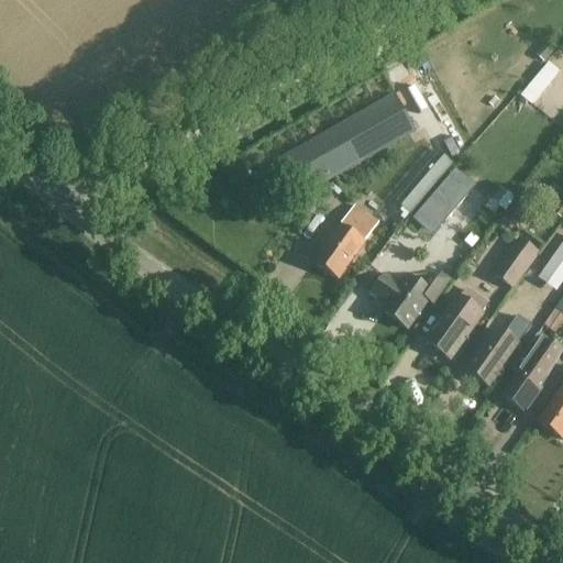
[(536,57),(543,64),(555,50),(548,43),(536,57)]
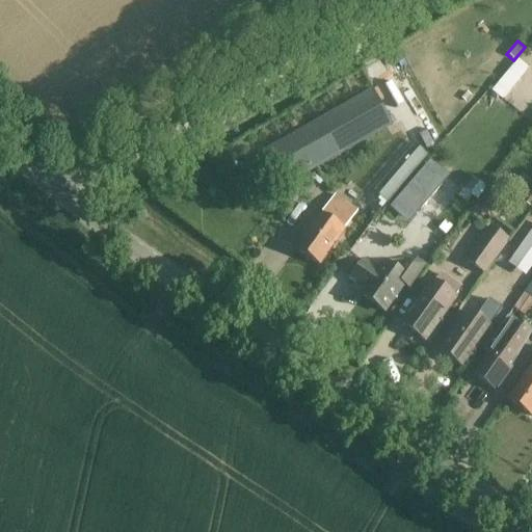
[(502,100),(527,68),(515,58),(490,90),(502,100)]
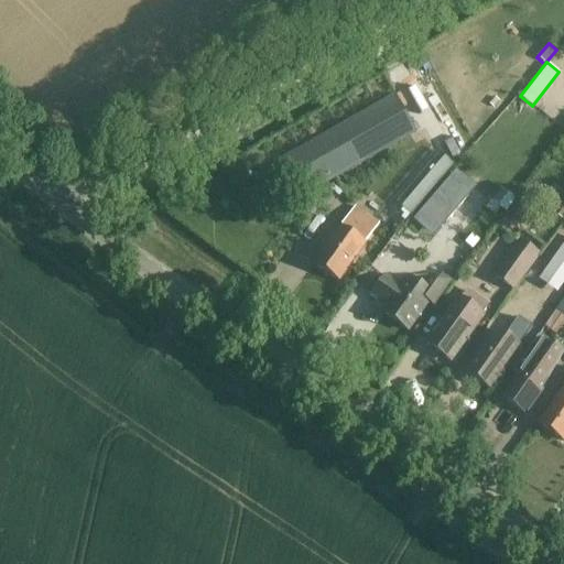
[(416,132),(396,97),(280,162),(300,197),(416,132)]
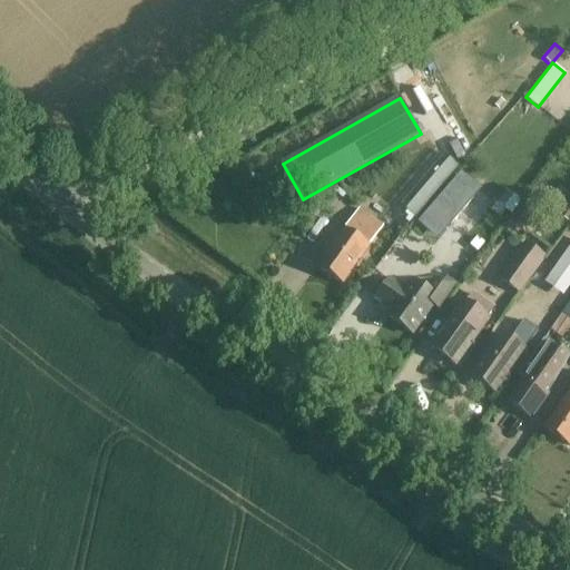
[(430,208),(450,225),(472,199),(452,183),(430,208)]
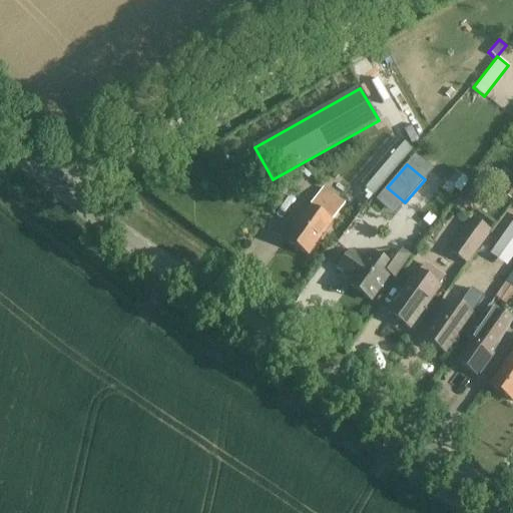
[(462,175),(452,188),(459,193),(468,180),(462,175)]
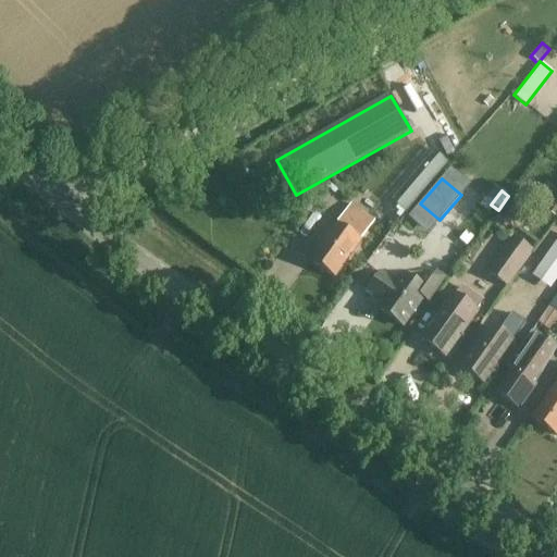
[(556,218),(556,195),(545,213),(556,221),(556,218)]
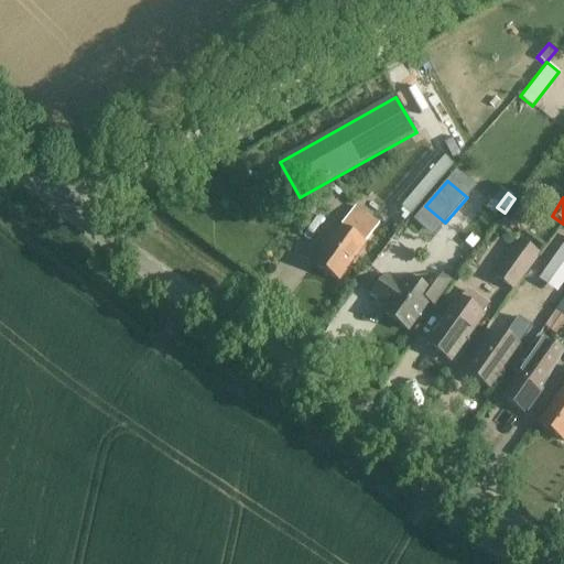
[(379,225),(355,208),(314,264),(338,282),(379,225)]
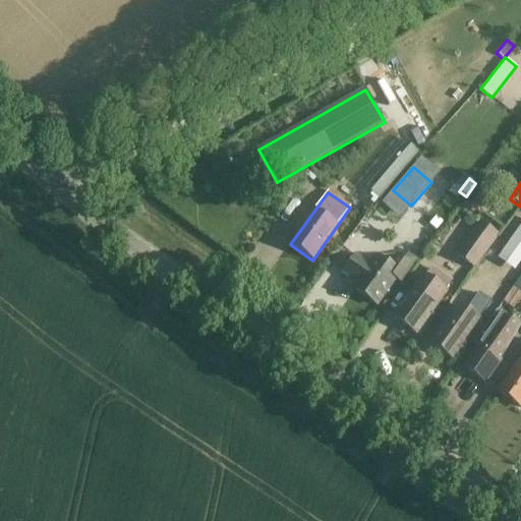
[(499,236),(480,222),(456,256),(474,270),(499,236)]
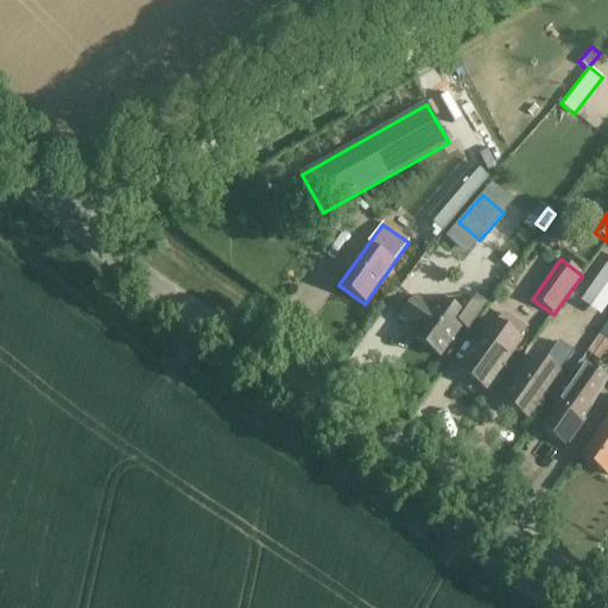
[(607,308),(607,266),(583,303),(602,316),(607,308)]
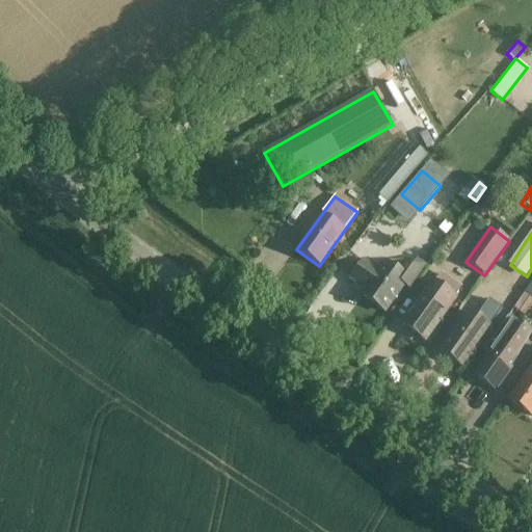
[(427,266),(417,259),(404,262),(386,262),(379,270),(364,260),(349,282),(365,292),(362,295),(386,312),(403,286),(410,291),(427,266)]
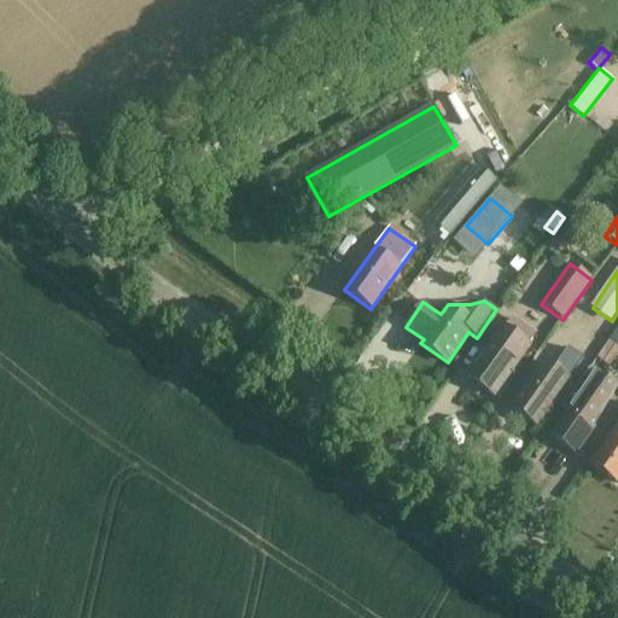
[(529,345),(502,327),(468,377),(495,396),(529,345)]
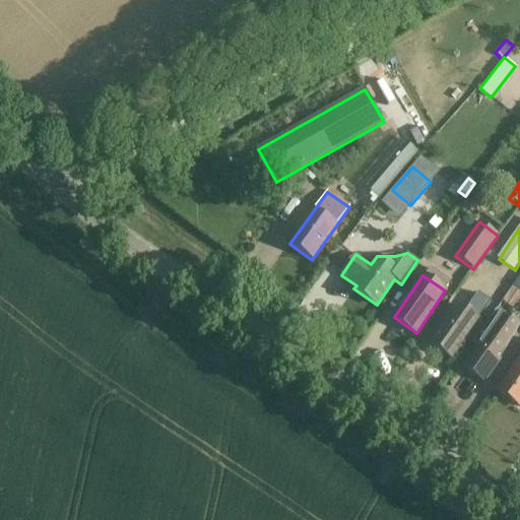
[(519,276),(502,303),(513,310),(519,300),(519,276)]
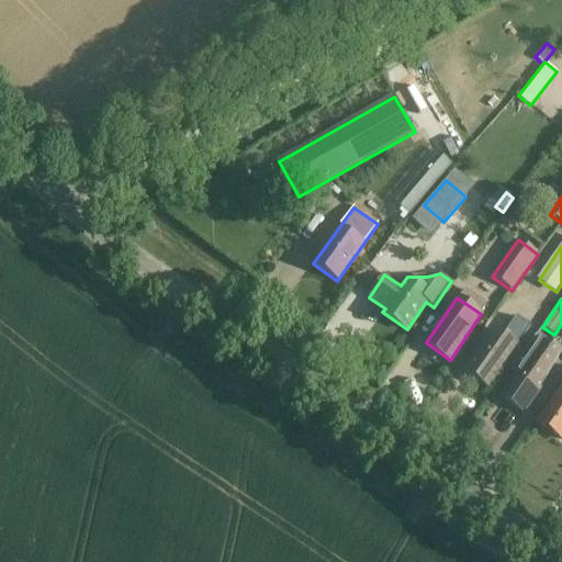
[(516,344),(495,329),(465,371),(487,386),(516,344)]
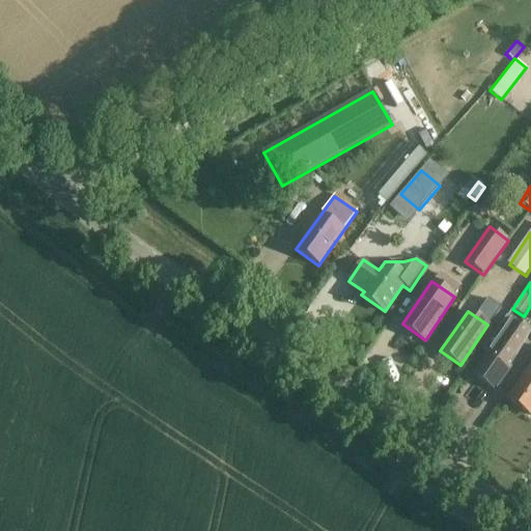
[(507,315),(496,332),(482,351),(488,355),(474,374),(494,388),(509,367),(507,366),(521,347),(516,344),(527,330),(507,315)]
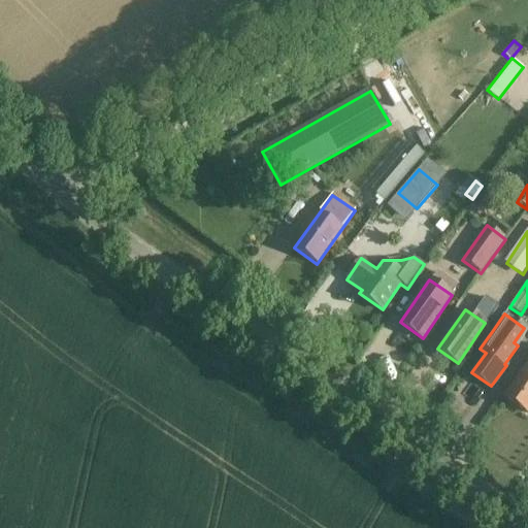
[(527,364),(506,397),(527,411),(527,364)]
